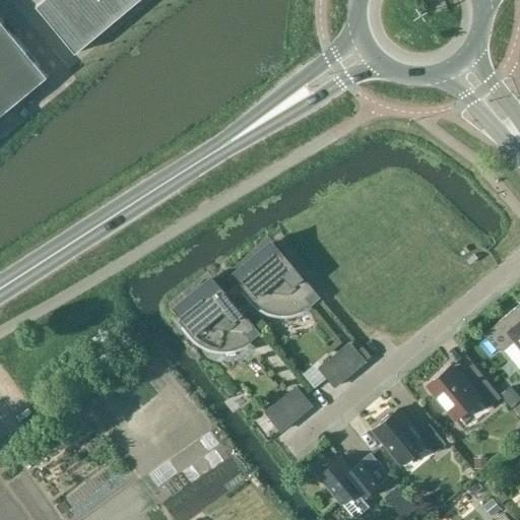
[(76,48),(99,29),(74,0),(37,0),(76,48)]
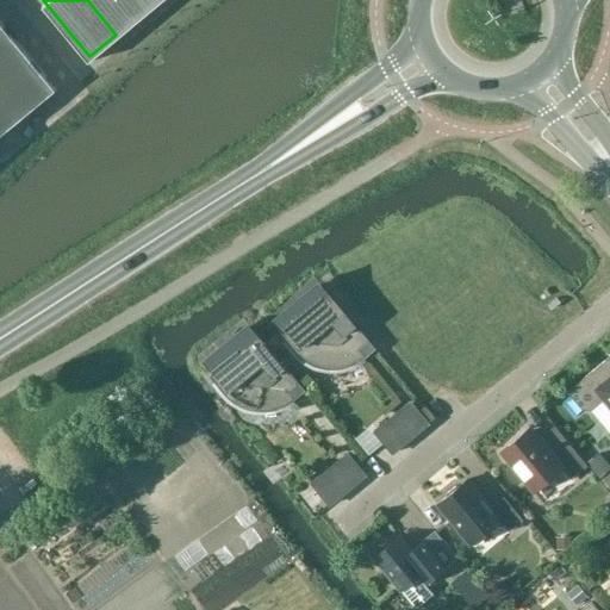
[(87,0),(116,35),(142,13),(130,0),(87,0)]
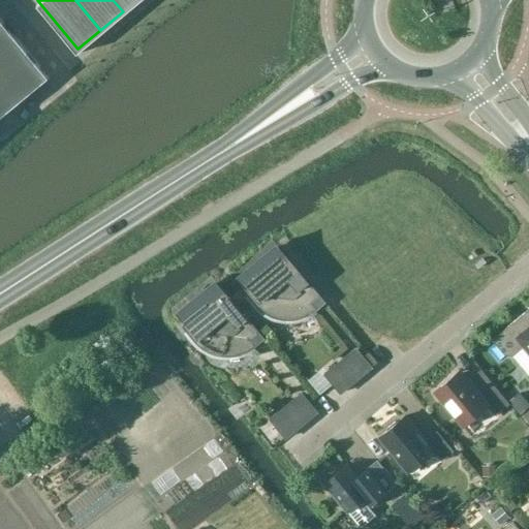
[(113,0),(123,11),(136,0),(113,0)]
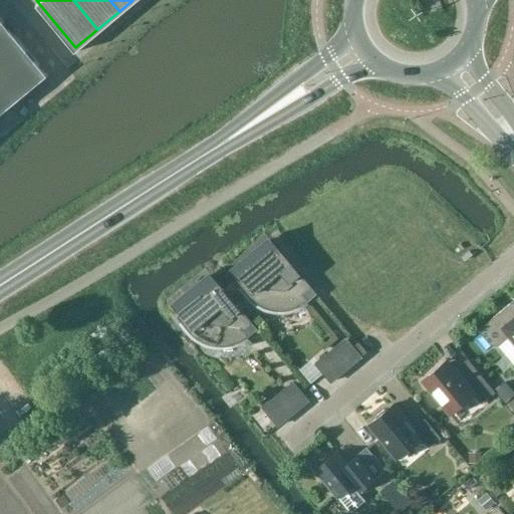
[(0,113),(45,76),(0,20),(0,113)]
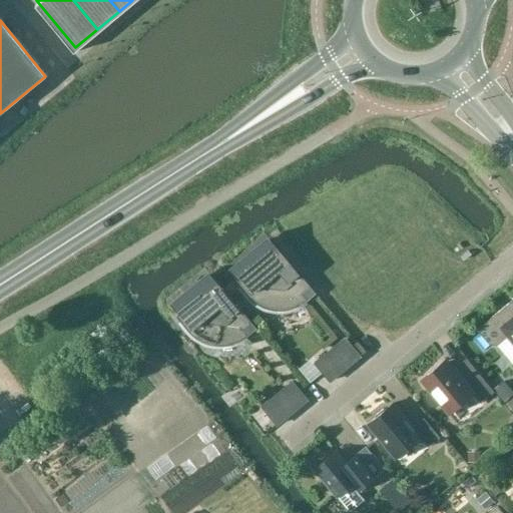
[(311,224),(289,242),(319,280),(340,262),(311,224)]
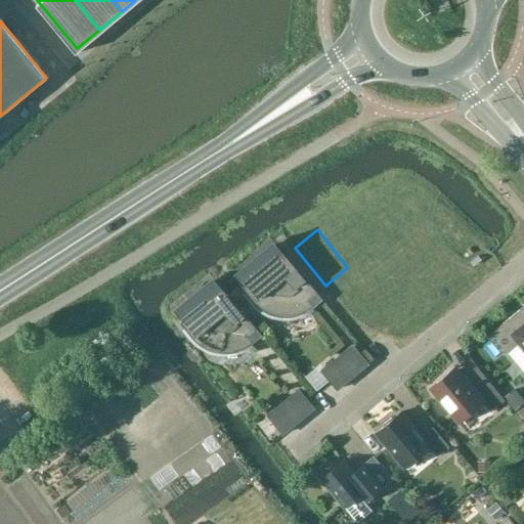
[(313,308),(314,306),(310,301),(318,295),(309,284),(308,285),(275,245),(236,273),(247,285),(243,288),(255,302),(257,305),(259,307),(262,309),(267,312),(269,313),(271,314),(275,315),(282,316),(285,316),(290,316),(294,316),(297,315),(299,315),(303,313),(306,311),(310,309),(310,310),(313,308)]
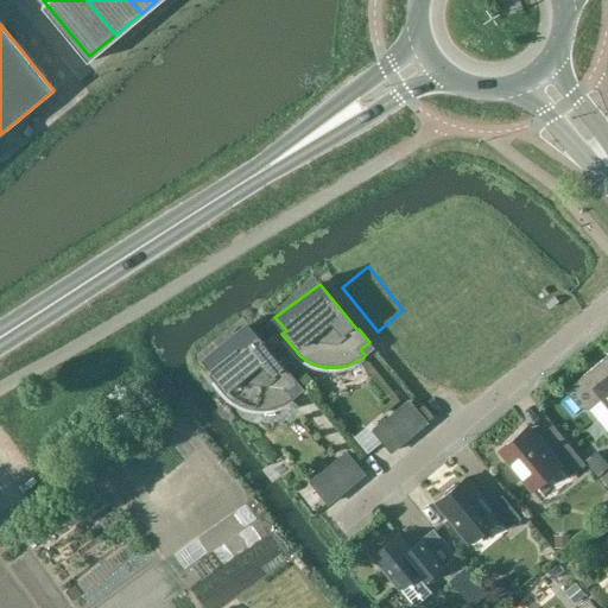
[(289,401),(292,399),(295,398),(289,392),(299,384),(289,371),(286,372),(276,359),(264,343),(249,325),(204,359),(215,372),(210,375),(225,392),(229,397),(233,399),(238,403),(241,405),(245,406),(248,407),(253,409),(257,409),(261,409),(265,409),(270,409),(273,407),(278,406),(282,405),(289,400),(289,401)]
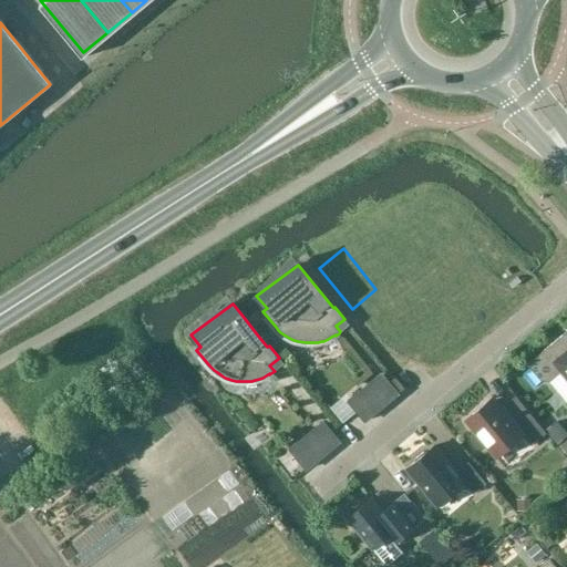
[(257,311),(246,320),(257,334),(268,325),(257,311)]
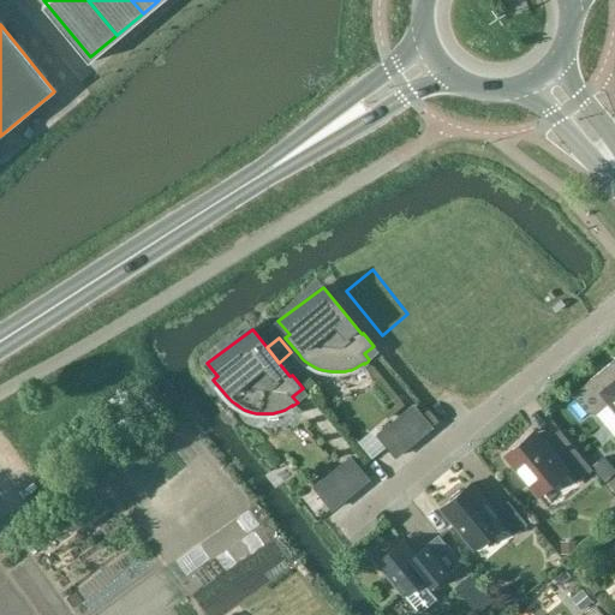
[(610,400),(614,406),(614,358),(573,393),(592,416),(610,400)]
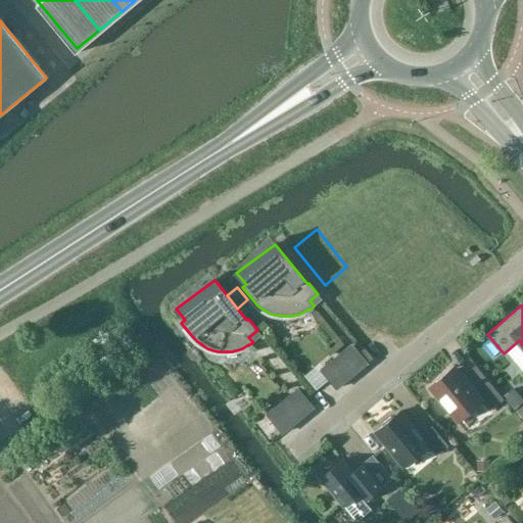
[(351,344),(320,370),(337,389),(368,364),(351,344)]
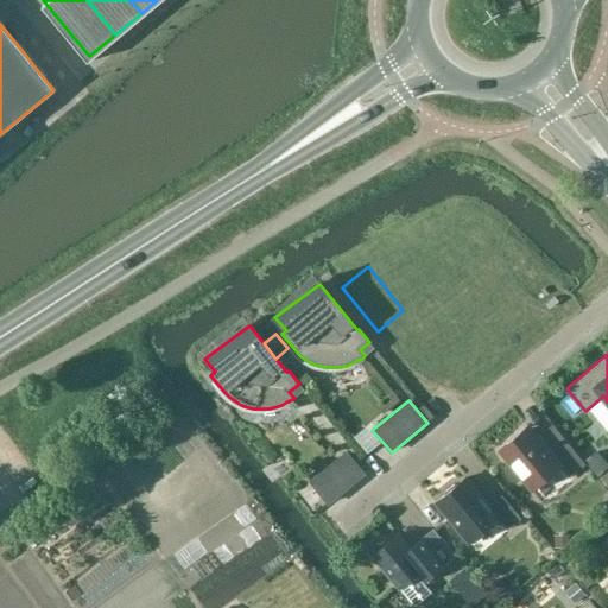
[(524,429),(500,448),(512,462),(507,466),(507,470),(513,479),(519,479),(523,476),(532,488),(562,466),(570,476),(587,463),(555,423),(533,441),(524,429)]
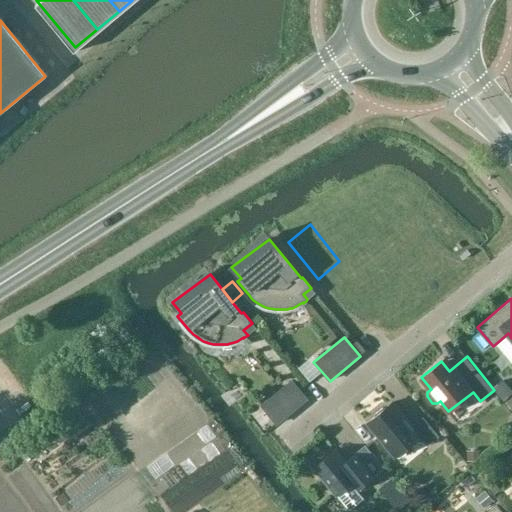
[(294,368),(300,379),(314,371),(307,360),(294,368)]
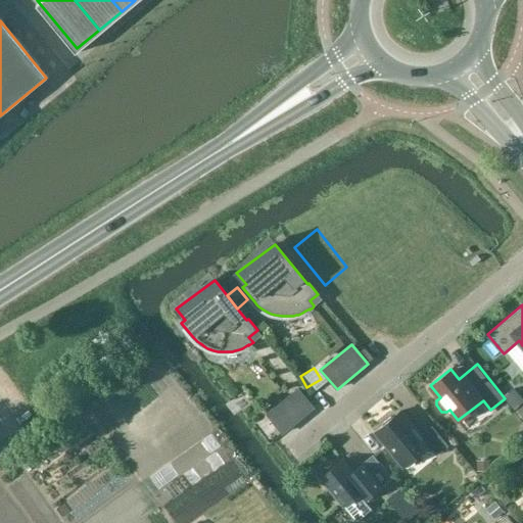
[(522,401),(514,390),(505,398),(514,410),(522,401)]
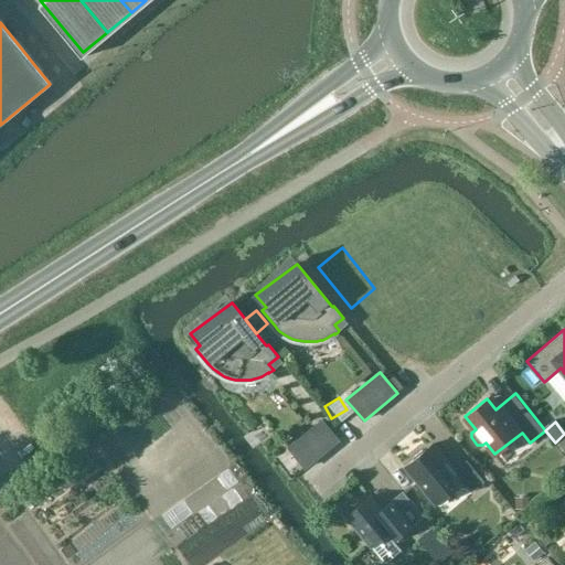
[(311,427),(287,448),(306,470),(330,450),(311,427)]
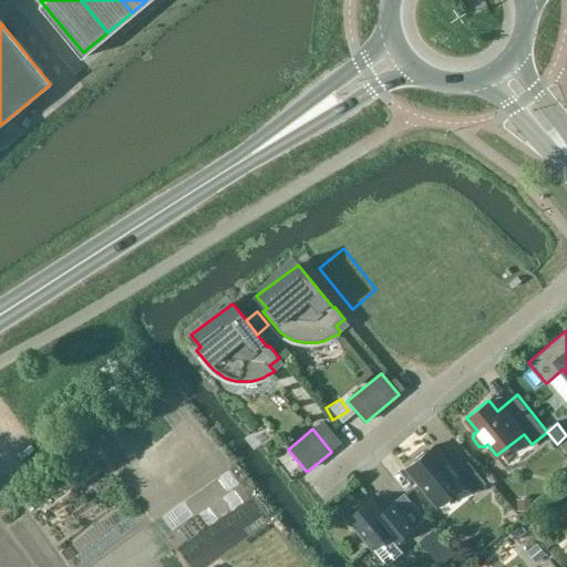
[(435,442),(406,465),(437,504),(465,481),(474,492),(486,481),(468,460),(457,468),(435,442)]
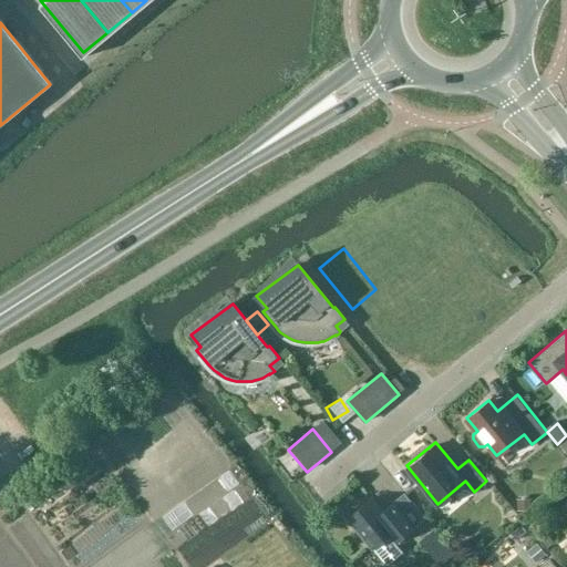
[(371,495),(347,514),(372,545),(388,564),(404,550),(395,539),(415,524),(394,498),(382,508),(371,495)]
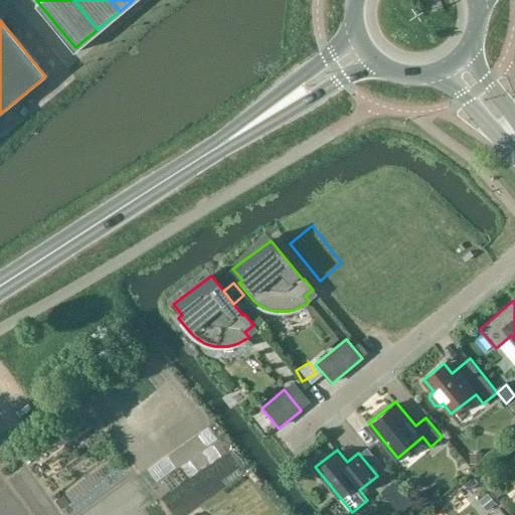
[(394,480),(381,492),(400,513),(413,502),(394,480)]
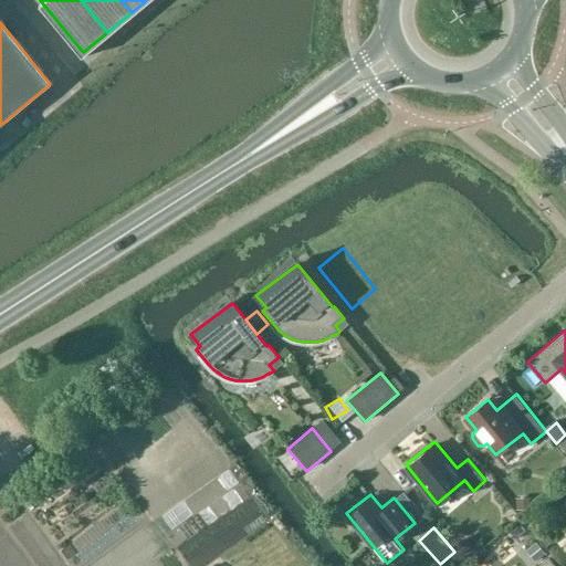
[(468,538),(453,544),(459,556),(473,551),(468,538)]
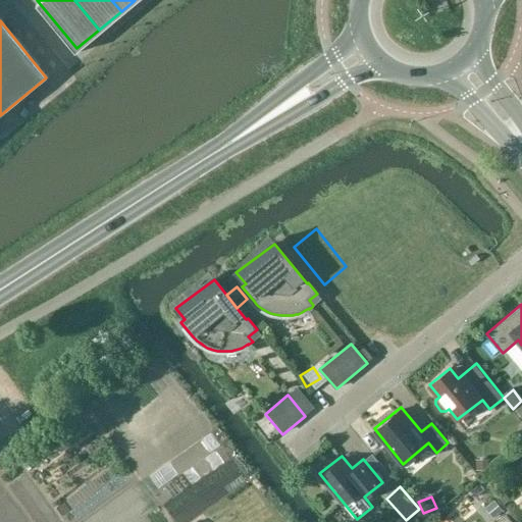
[(494,501),(485,508),(493,518),(503,511),(494,501)]
